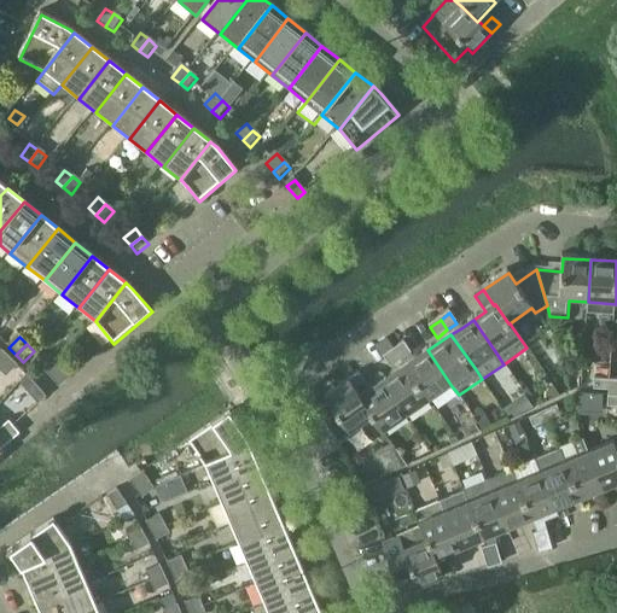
[(395,351),(402,361),(412,355),(405,345),(395,351)]
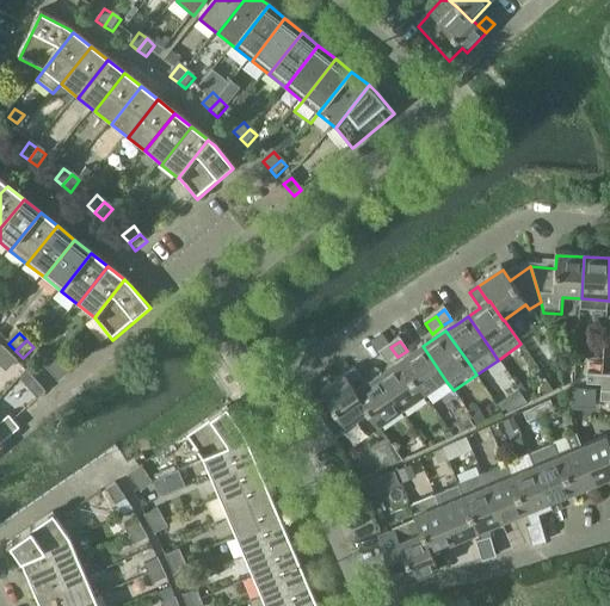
[(425,397),(447,382),(423,346),(401,362),(425,397)]
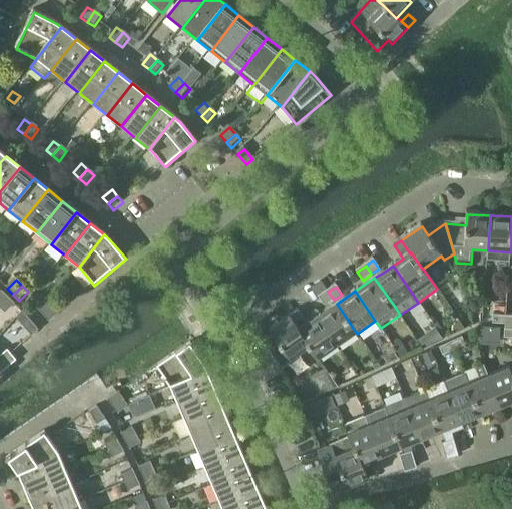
[(319,298),(325,307),(334,300),(328,292),(319,298)]
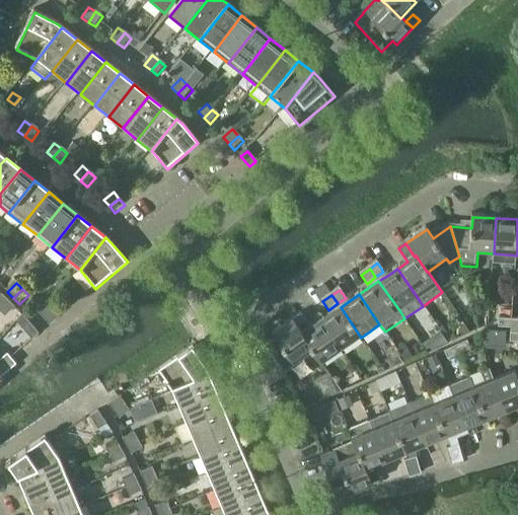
[(0,311),(8,303),(2,297),(0,299),(0,311)]
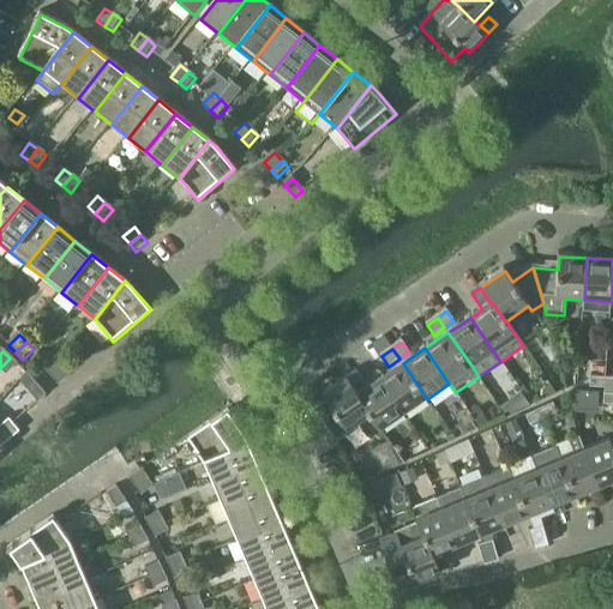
[(17,366),(10,359),(0,368),(7,375),(17,366)]
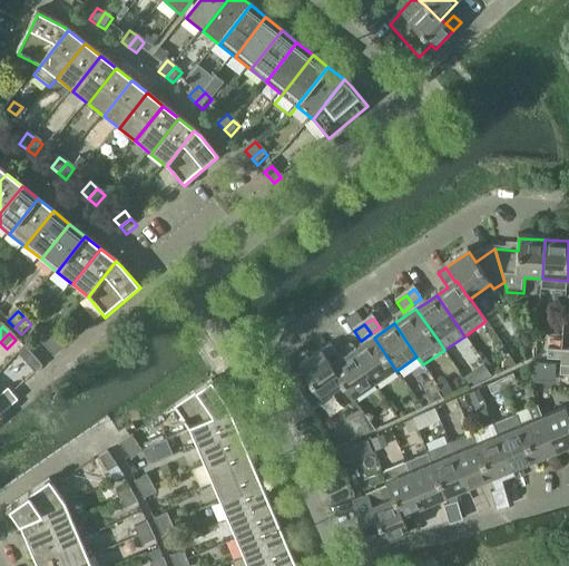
[(42,344),(49,351),(59,342),(54,335),(42,344)]
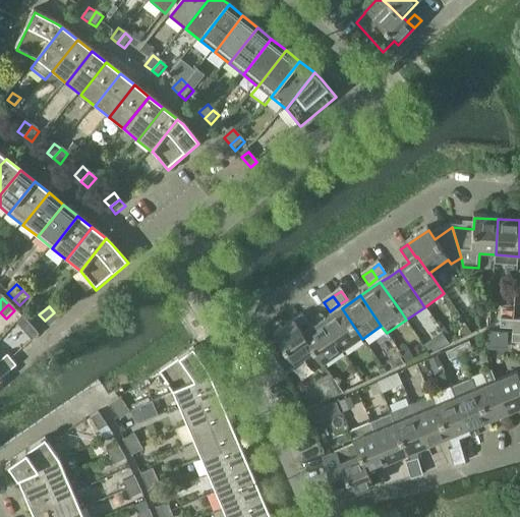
[(342,352),(362,339),(342,308),(333,314),(322,323),(342,352)]
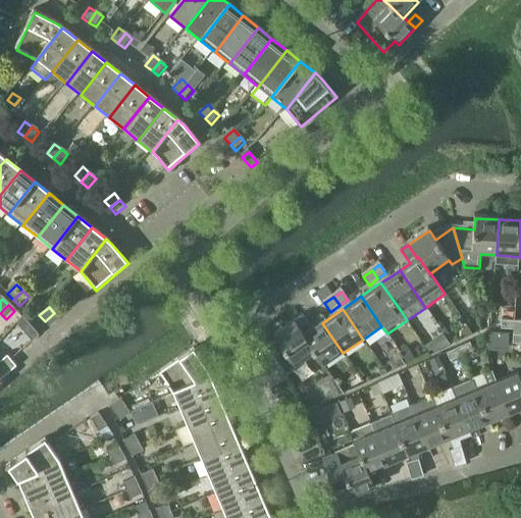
[(59,320),(54,313),(45,321),(50,328),(59,320)]
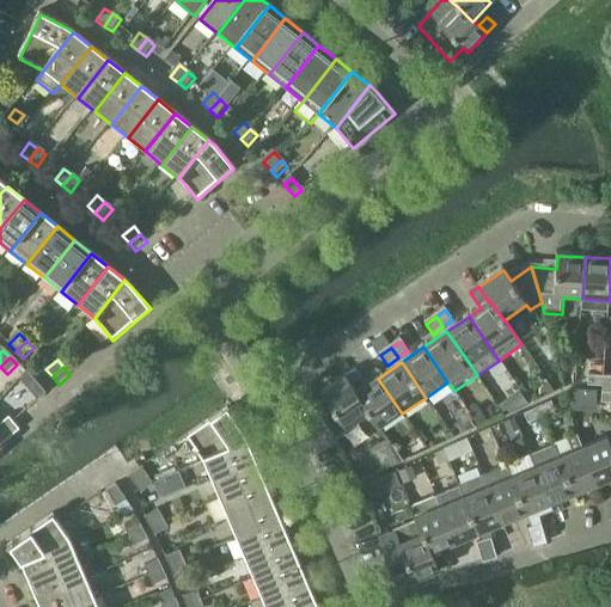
[(354,388),(364,382),(356,372),(347,379),(354,388)]
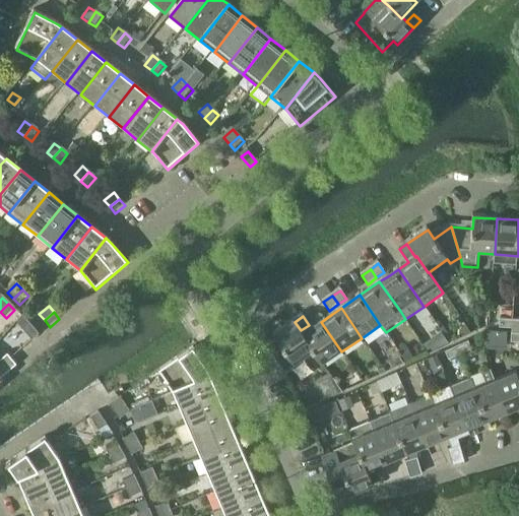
[(39,336),(23,318),(17,324),(33,341),(39,336)]
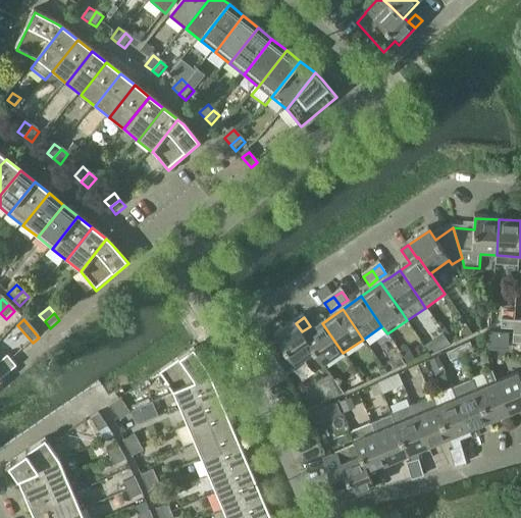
[(502,330),(514,331),(515,323),(503,322),(502,330)]
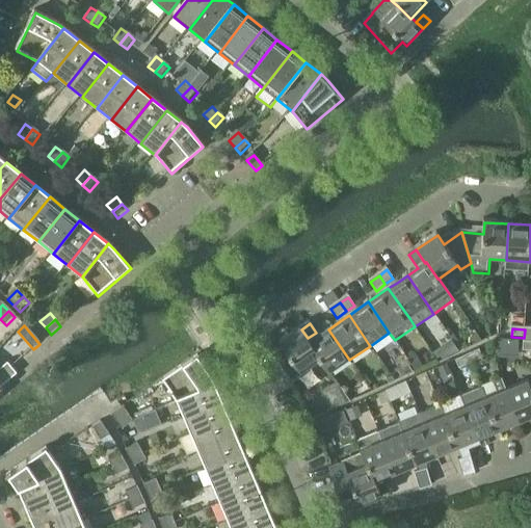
[(274,354),(286,375),(292,386),(304,377),(301,373),(320,361),(321,360),(310,342),(308,338),(301,330),(281,344),(284,348),(274,354)]
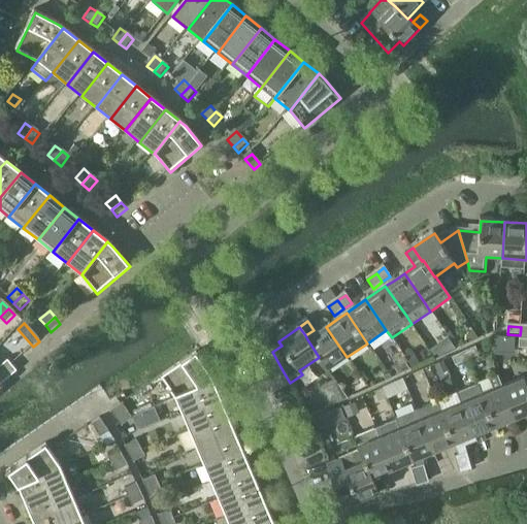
[(319,357),(318,358),(326,370),(347,357),(326,327),(316,334),(314,330),(305,335),(307,339),(319,357)]
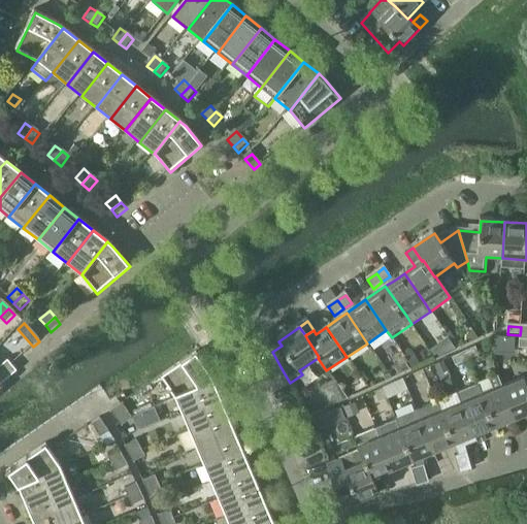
[(432,353),(436,361),(452,354),(448,346),(432,353)]
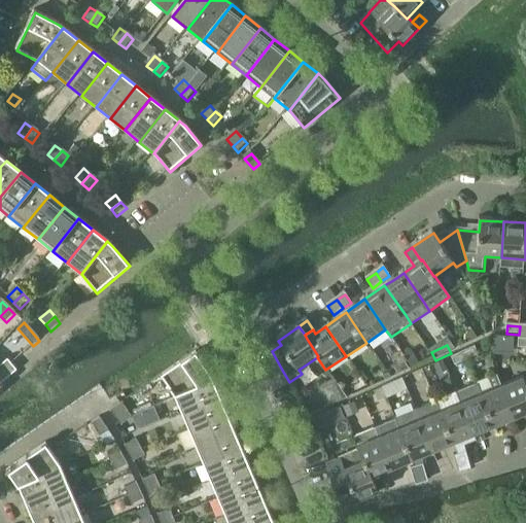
[(475,348),(464,353),(467,361),(479,356),(475,348)]
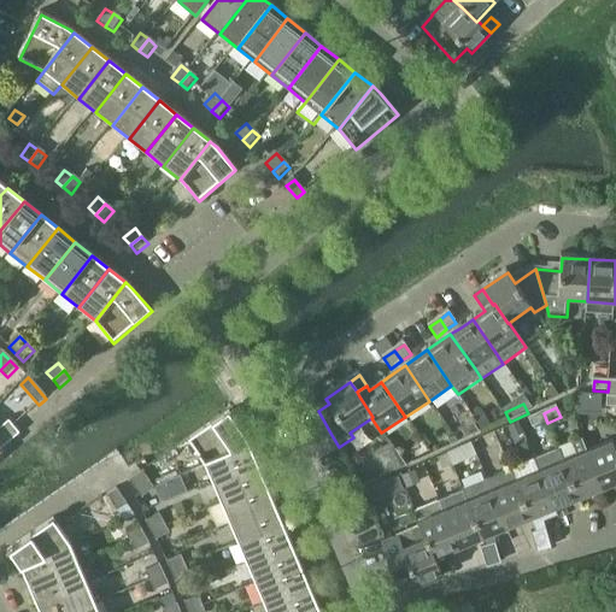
[(474,418),(481,431),(491,425),(482,413),(474,418)]
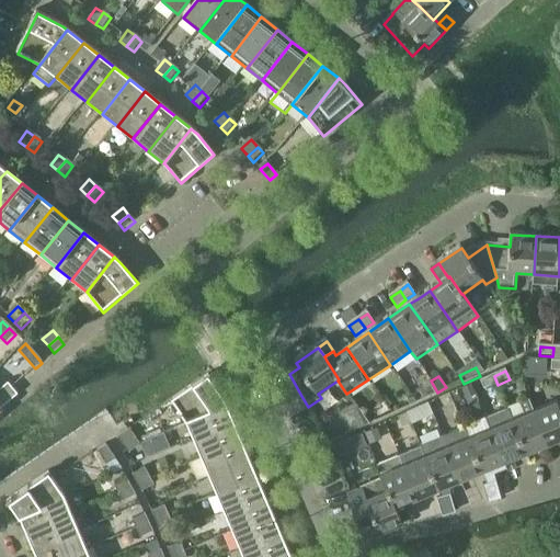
[(484,390),(498,385),(494,376),(481,382),(484,390)]
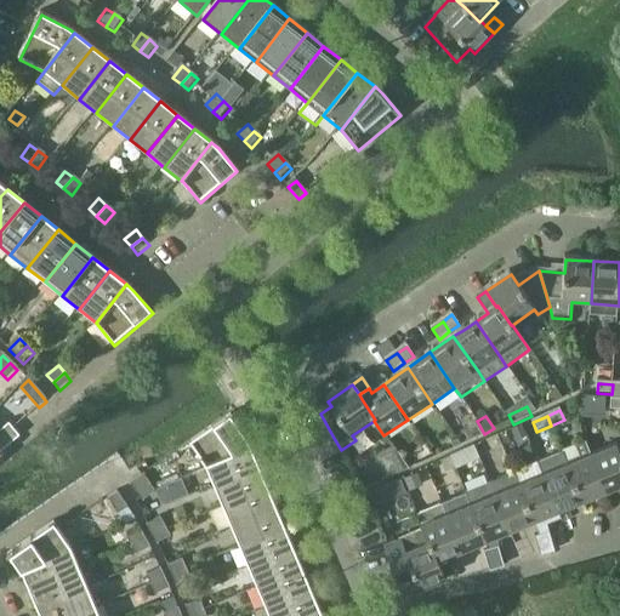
[(191,445),(206,468),(251,449),(250,444),(248,441),(245,437),(231,417),(191,445)]
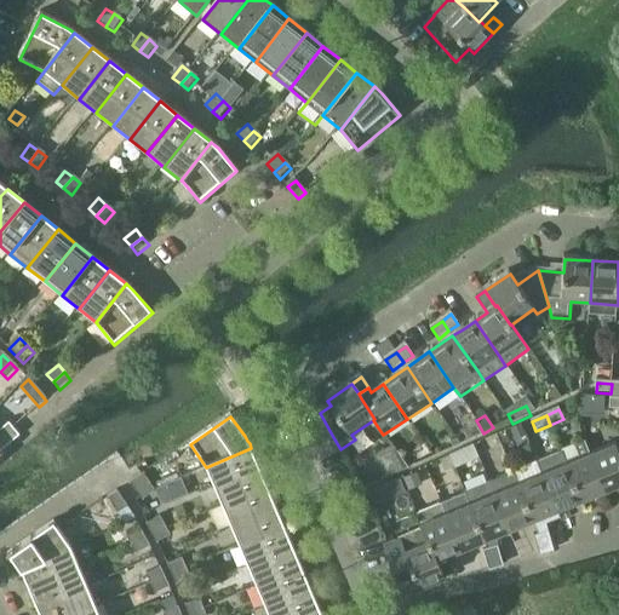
[(0,454),(21,437),(10,425),(0,432),(0,431),(0,454)]
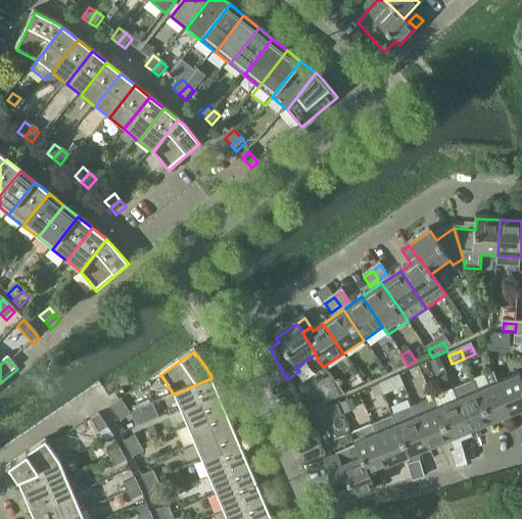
[(435,374),(444,370),(439,360),(431,364),(435,374)]
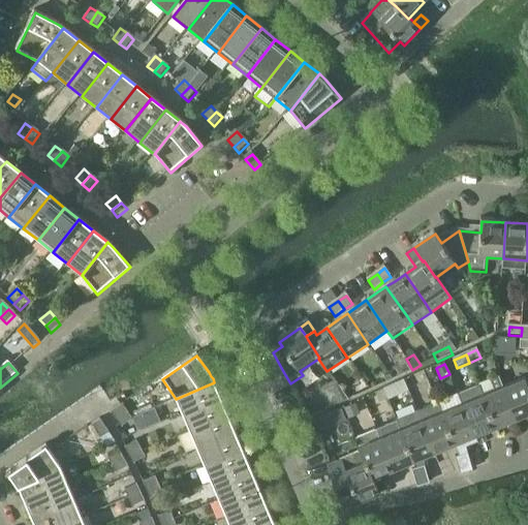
[(497,429),(517,421),(504,390),(499,378),(491,381),(495,393),(485,398),(484,398),(497,429)]
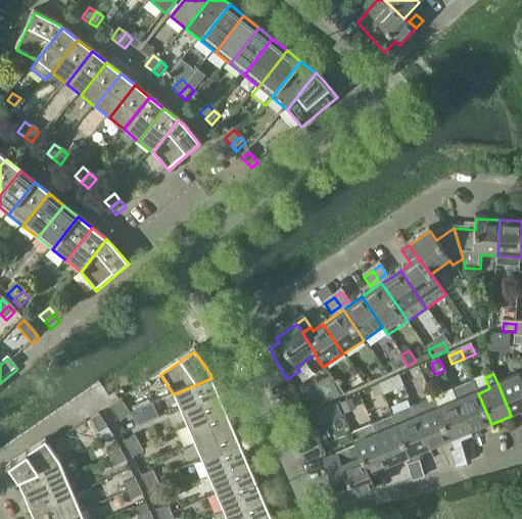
[(521,380),(520,376),(499,385),(511,416),(521,411),(521,380)]
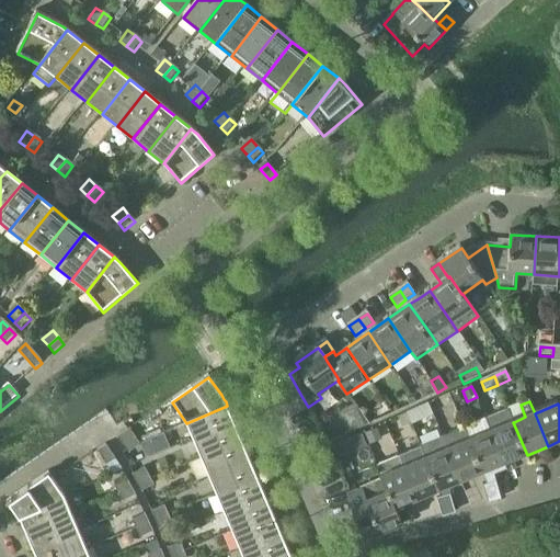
[(422,408),(427,420),(434,417),(429,405),(422,408)]
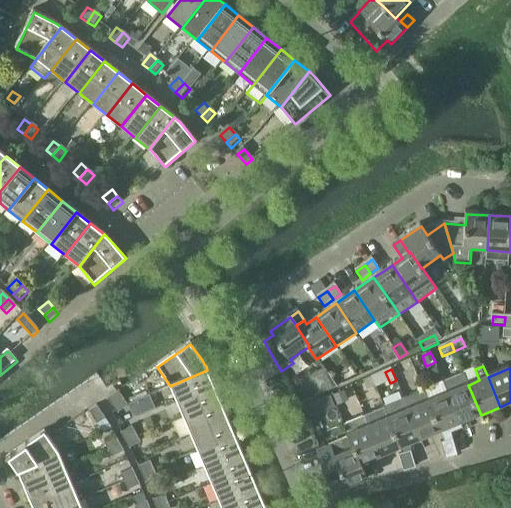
[(214,386),(207,370),(170,386),(171,387),(177,402),(214,386)]
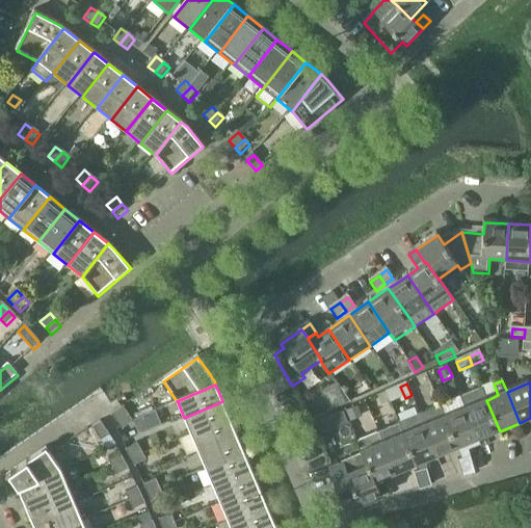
[(340,387),(344,397),(330,402),(328,403),(333,413),(348,405),(351,403),(340,387)]
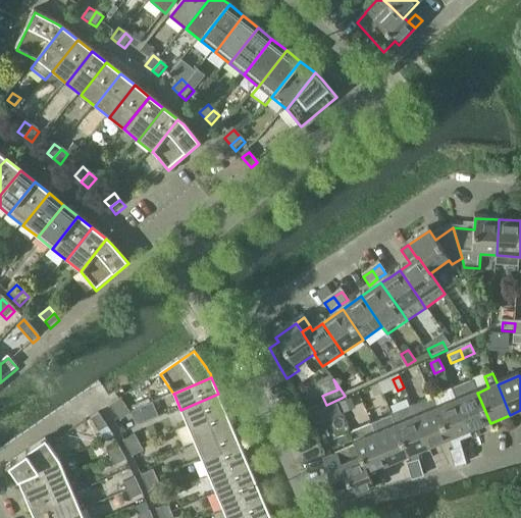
[(490,423),(477,393),(478,393),(474,382),(452,391),(457,401),(469,432),(490,423)]
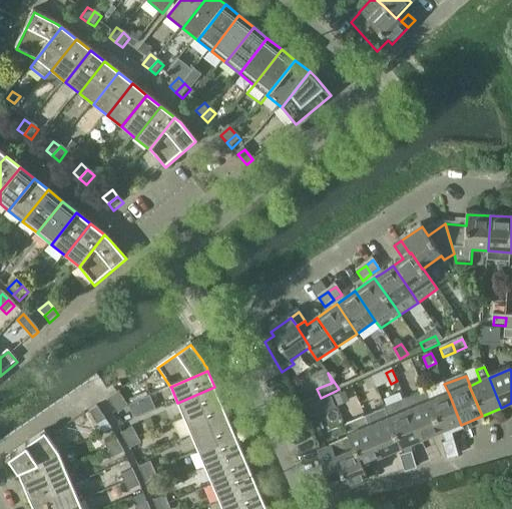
[(177,403),(184,420),(221,404),(214,387),(177,403)]
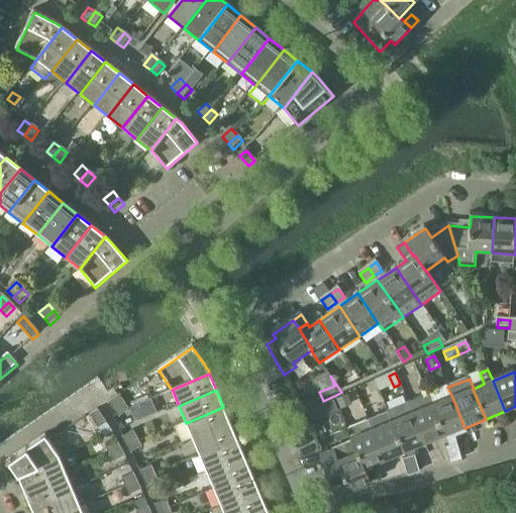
[(445,436),(446,435),(433,405),(429,395),(409,404),(426,444),(445,436)]
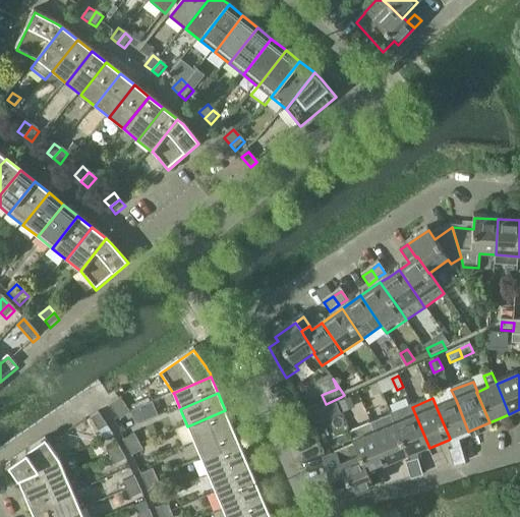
[(351,399),(340,404),(344,415),(355,410),(351,399)]
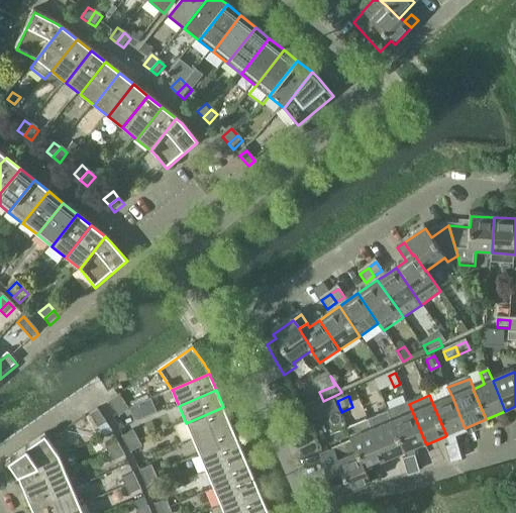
[(120,397),(109,404),(119,418),(129,411),(120,397)]
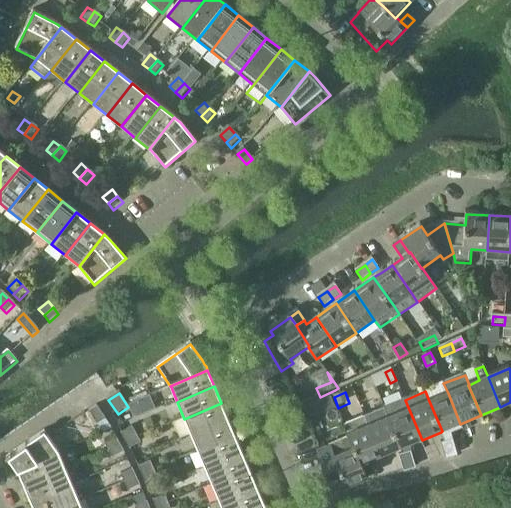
[(448,393),(429,401),(442,431),(441,432),(446,443),(453,441),(451,434),(463,430),(460,424),(448,393)]
